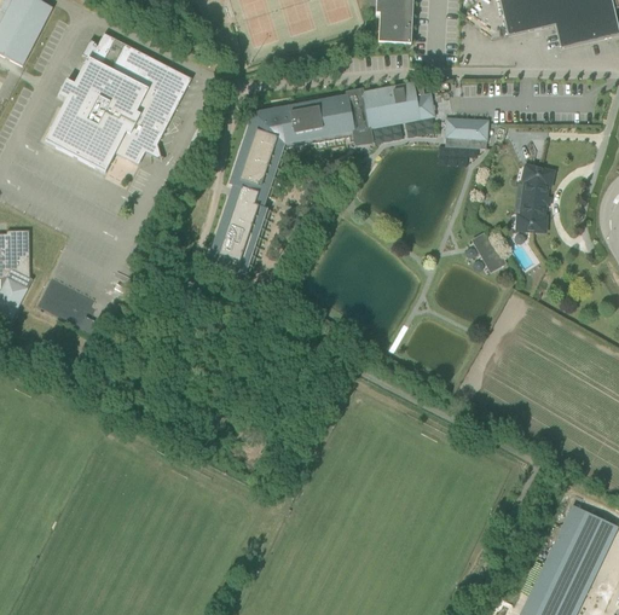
[(0,52),(10,58),(22,64),(52,6),(40,0),(3,0),(0,6),(0,52)]
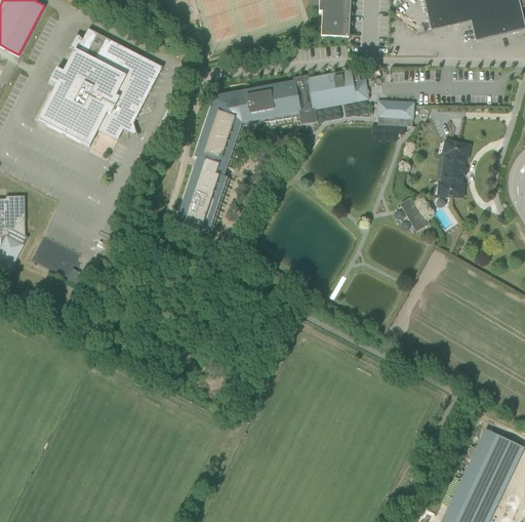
[(348,36),(350,0),(318,0),(318,9),(322,9),(320,34),(348,36)]
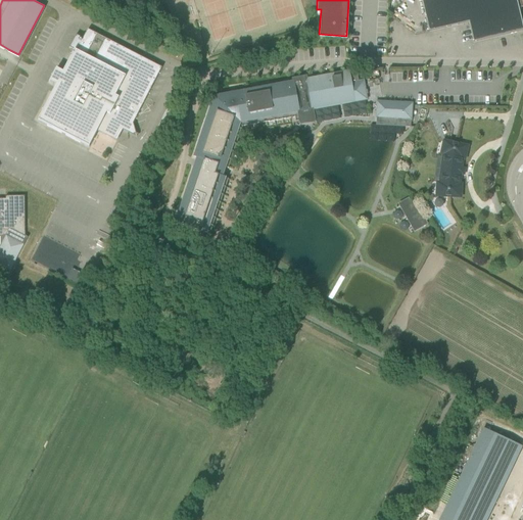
[(422,0),(429,30),(469,20),(473,40),(522,28),(522,25),(519,8),(519,6),(522,4),(522,3),(521,0),(422,0)]
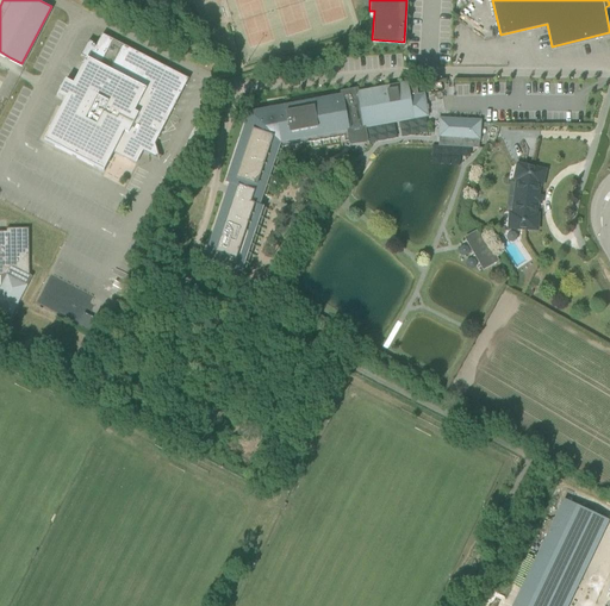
[(188,76),(101,31),(88,56),(87,56),(73,81),(66,77),(57,93),(66,97),(44,138),(104,169),(113,150),(136,161),(143,148),(149,151),(157,149),(155,142),(188,76)]
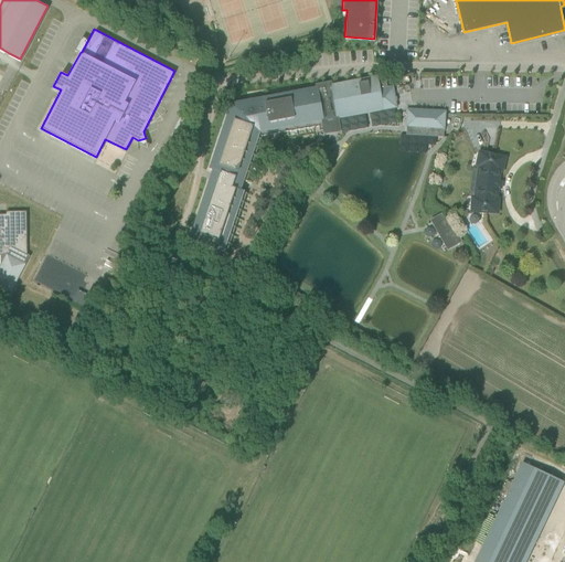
[(183,35),(182,40),(193,44),(195,40),(183,35)]
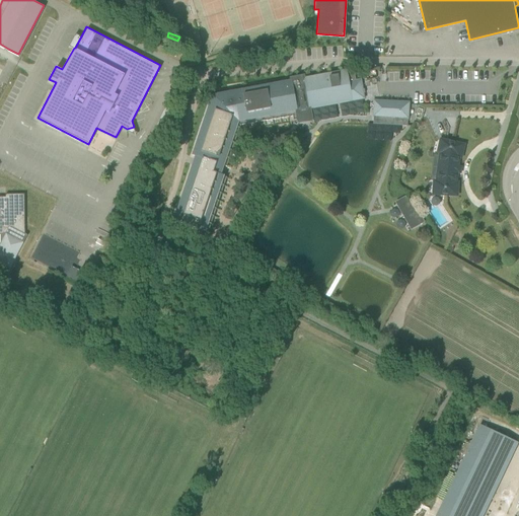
[(309,99),(310,106),(330,102),(334,97),(339,101),(364,96),(361,78),(348,80),(347,77),(348,77),(346,68),(305,76),(304,76),(309,99)]
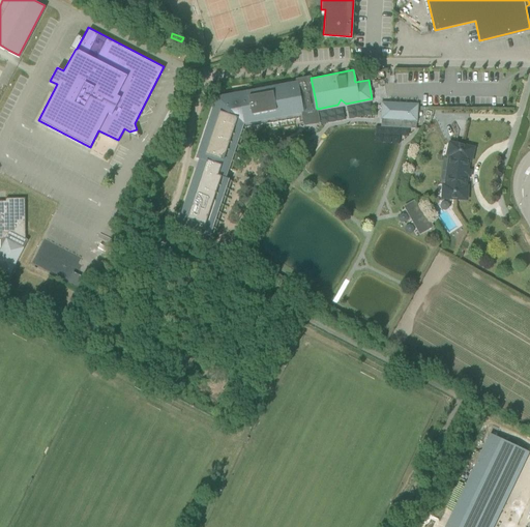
[(296,81),(238,91),(216,95),(196,156),(232,169),(245,125),(299,116),(300,124),(308,129),(317,128),(325,117),(318,111),(317,109),(316,101),(311,78),(312,78),(311,75),(295,77),(296,81)]
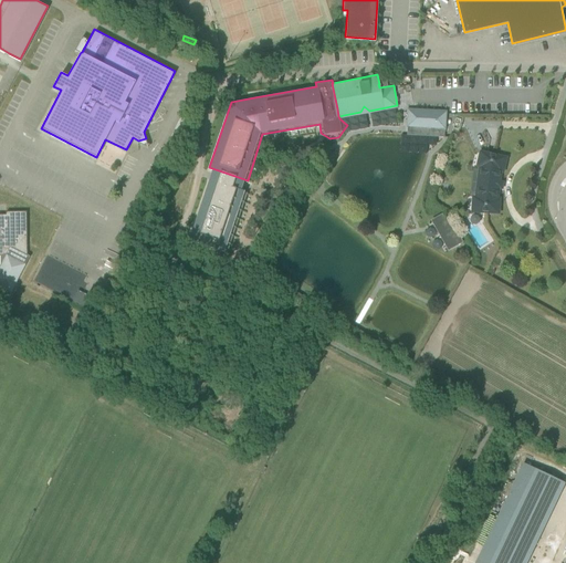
[(407,125),(444,126),(446,127),(447,110),(408,107),(407,125)]
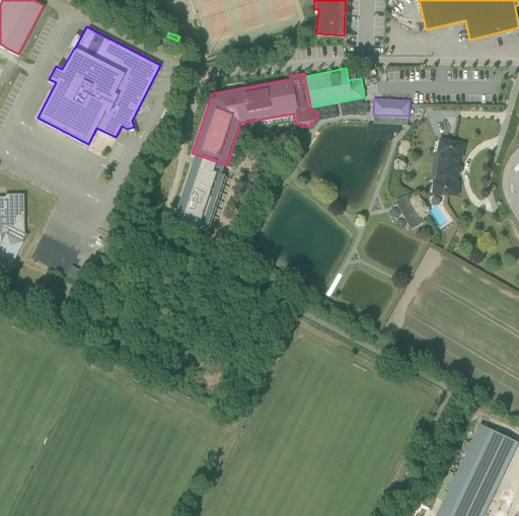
[(434,192),(457,194),(458,179),(456,179),(459,155),(461,156),(464,143),(441,138),(445,139),(442,151),(439,152),(436,177),(438,179),(438,192),(434,192)]
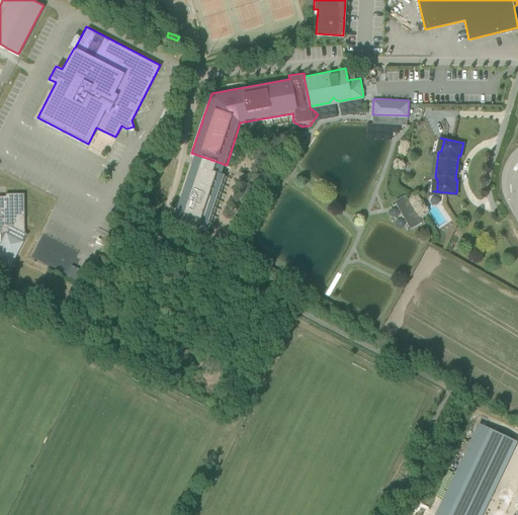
[(0,270),(6,273),(27,233),(25,231),(24,191),(5,192),(5,194),(2,194),(0,194),(0,231),(1,232),(1,240),(0,242),(0,270)]
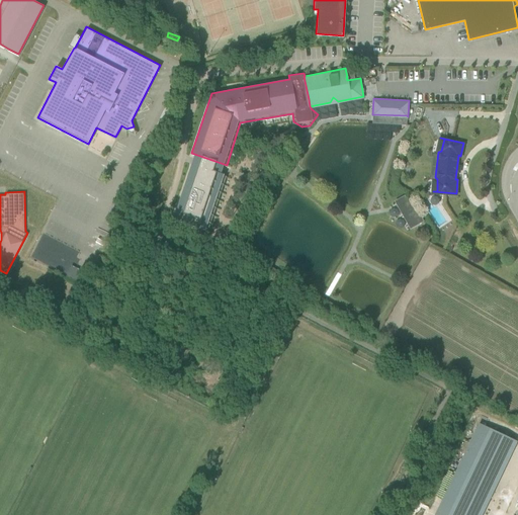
[(424,220),(411,196),(407,198),(405,193),(394,199),(410,228),(424,220)]
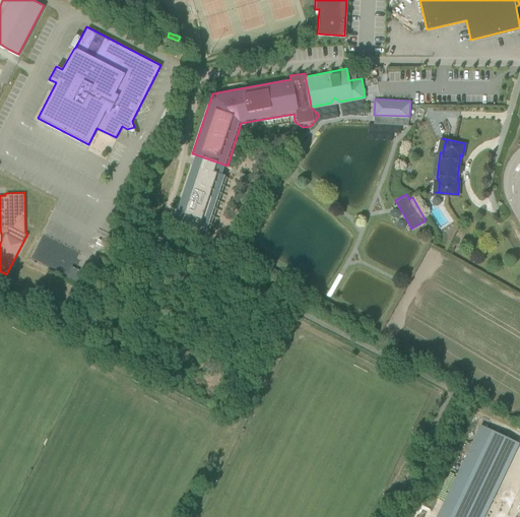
[(433,202),(442,202),(442,194),(433,194),(433,202)]
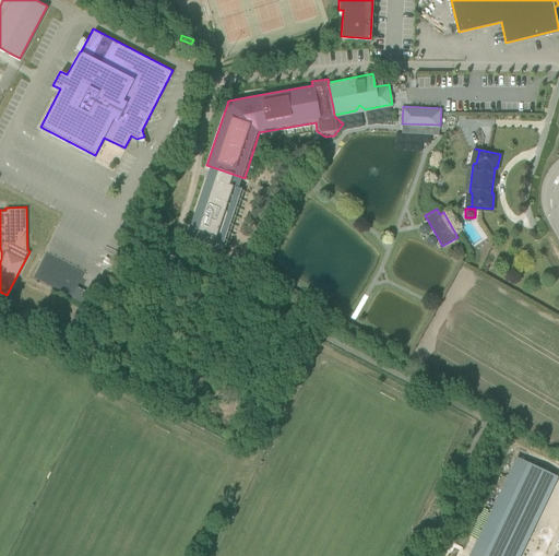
[(530,462),(484,555),(519,555),(558,475),(530,462)]
